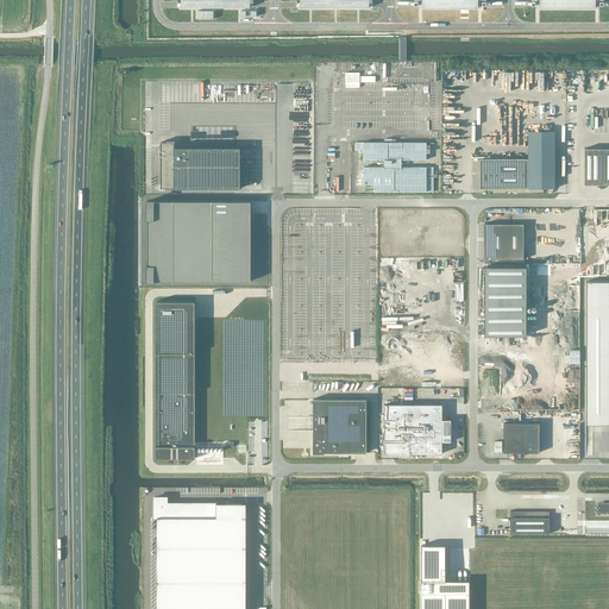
[(594,74),(594,85),(597,85),(597,89),(603,89),(603,74),(594,74)]
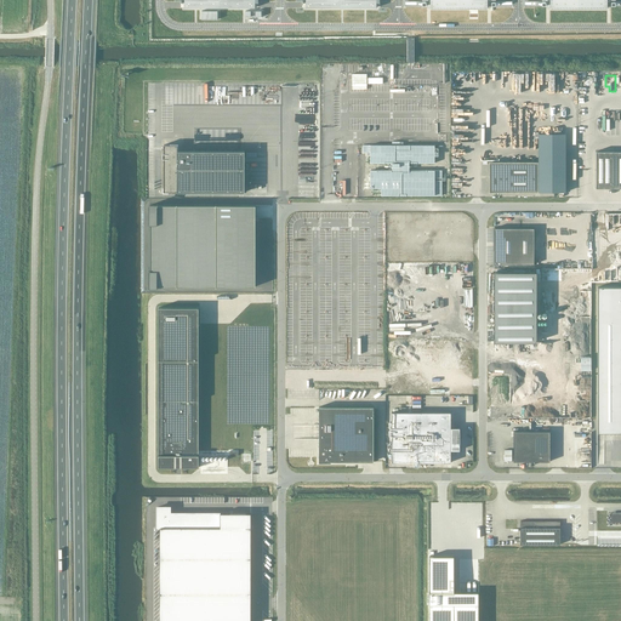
[(164,146),(164,192),(175,193),(175,194),(177,194),(177,193),(241,193),(241,194),(244,194),(244,193),(245,193),(245,151),(244,151),(244,149),(241,149),(241,151),(195,151),(195,149),(193,149),(193,151),(191,151),(191,149),(183,149),(183,140),(165,140),(165,146),(164,146)]
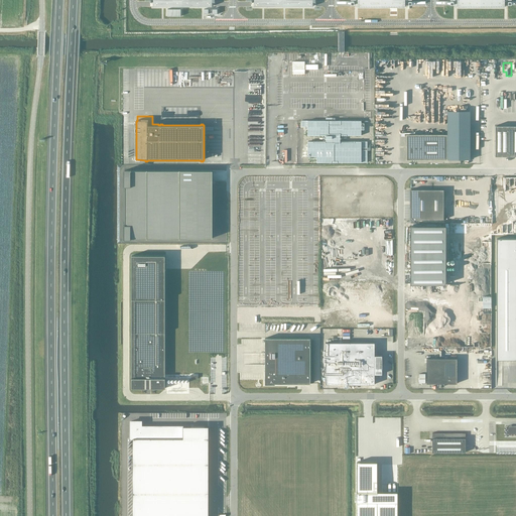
[(361,121),(301,121),(301,127),(307,127),(307,135),(326,135),(326,142),(307,142),(307,156),(316,156),(316,162),(367,162),(367,142),(340,142),(340,136),(361,136),(361,121)]
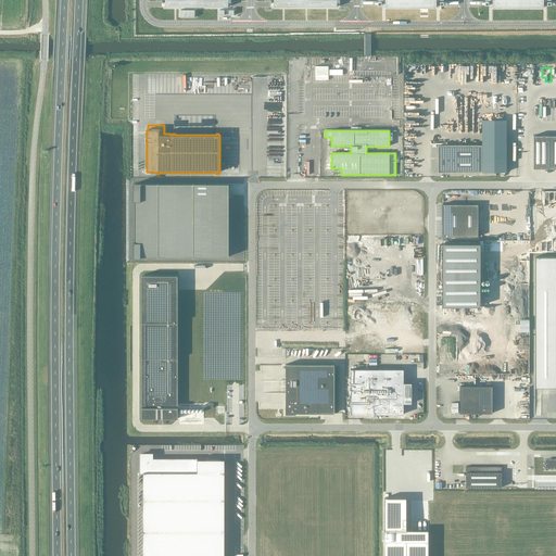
[(555,135),(533,136),(533,168),(555,168),(555,135)]
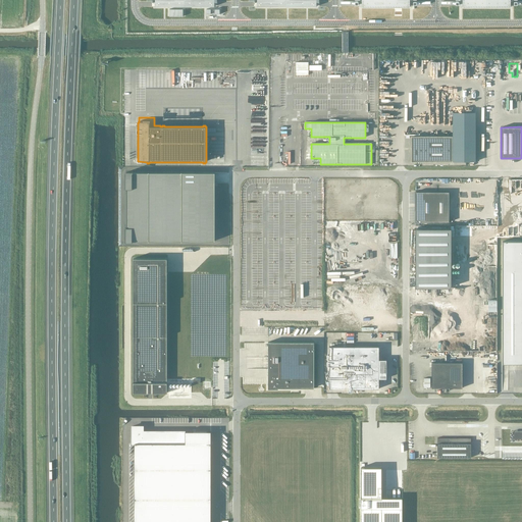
[(412,162),(452,162),(452,137),(411,137),(412,162)]
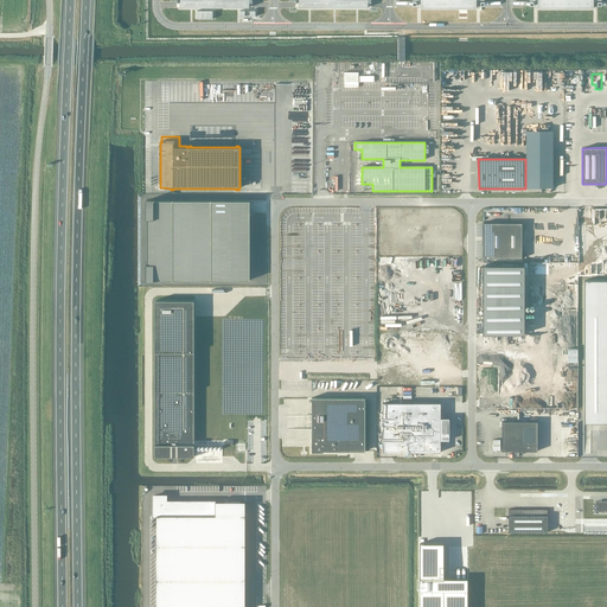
[(250,202),(147,202),(147,281),(250,281),(250,202)]
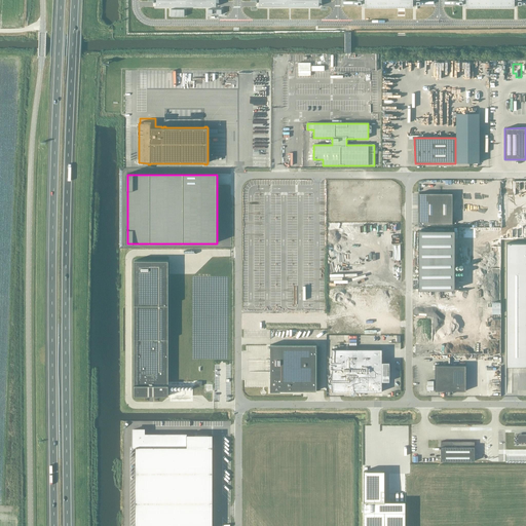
[(418,193),(418,224),(452,224),(452,193),(418,193)]
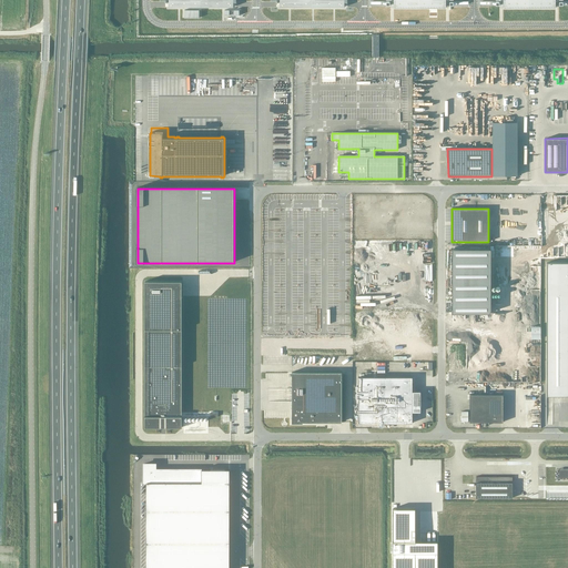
[(452,249),(452,313),(490,313),(490,249),(452,249)]
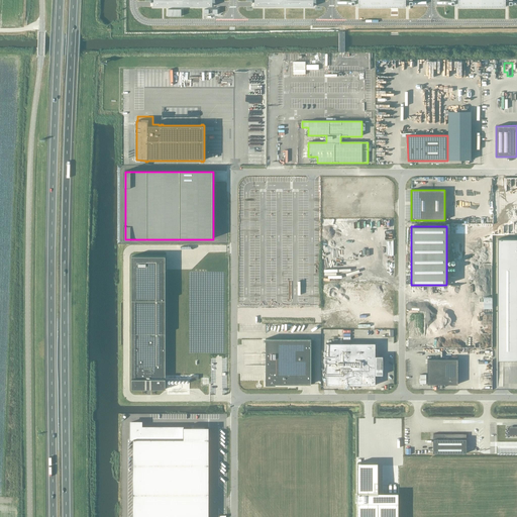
[(516,238),(497,239),(497,360),(516,359),(516,238)]
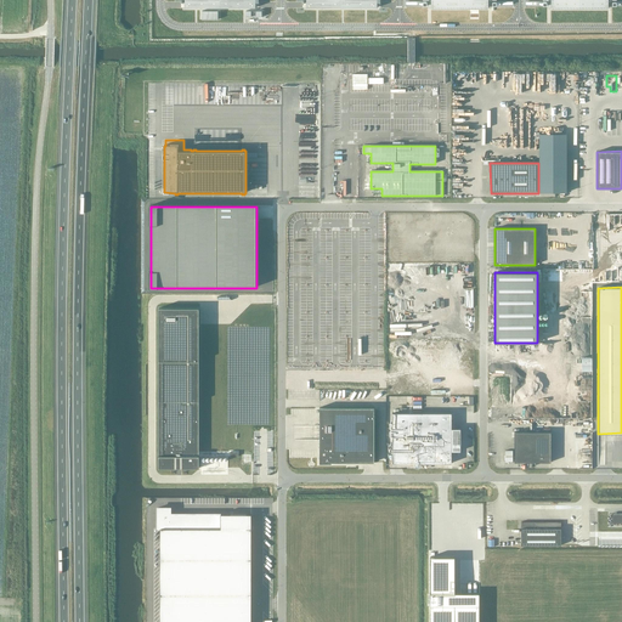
[(199,309),(159,309),(158,468),(199,468),(199,309)]
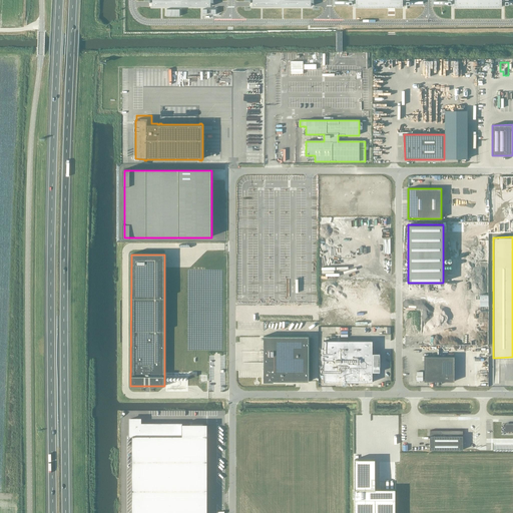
[(266,352),(266,363),(264,363),(264,383),(274,383),(274,382),(309,382),(309,337),(266,337),(264,337),(264,352),(266,352)]
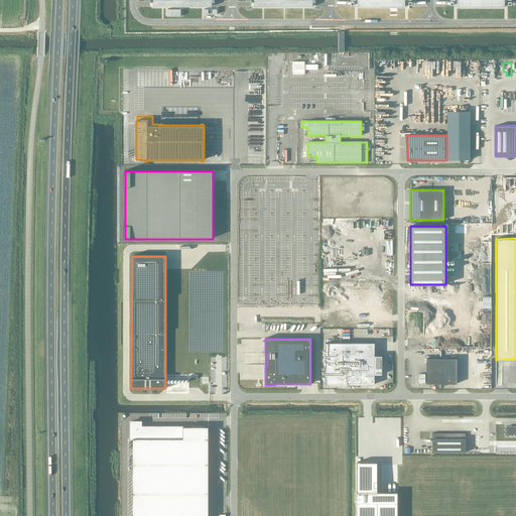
[(326,343),(326,384),(374,384),(374,374),(382,374),(382,356),(374,356),(374,343),(326,343)]
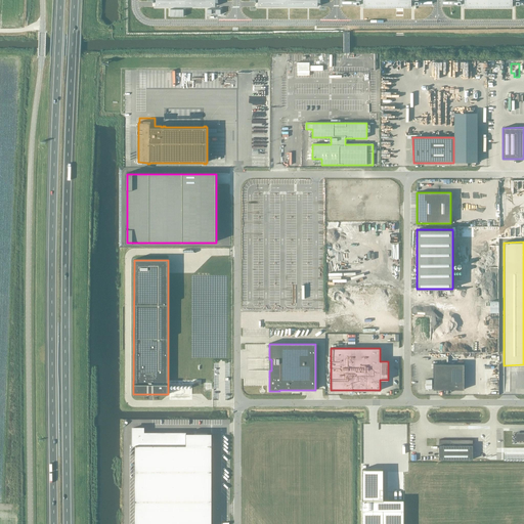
[(464,389),(464,364),(433,364),(433,389),(464,389)]
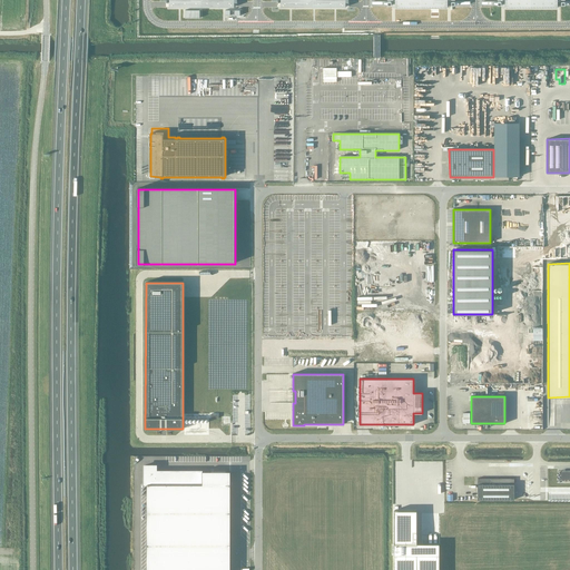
[(156,465),(145,465),(145,484),(147,484),(146,569),(229,569),(231,471),(156,471),(156,465)]
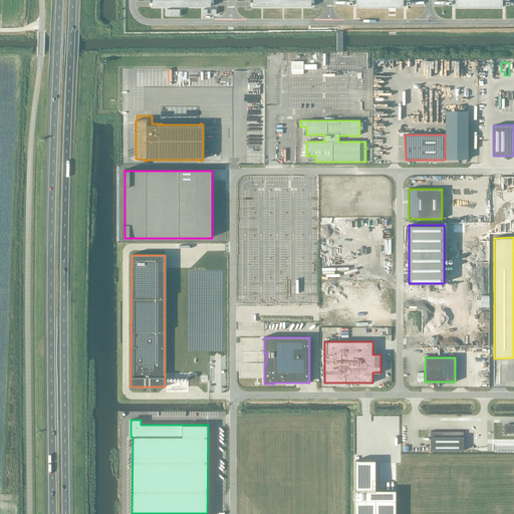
[(464,432),(431,432),(431,451),(464,451),(464,432)]
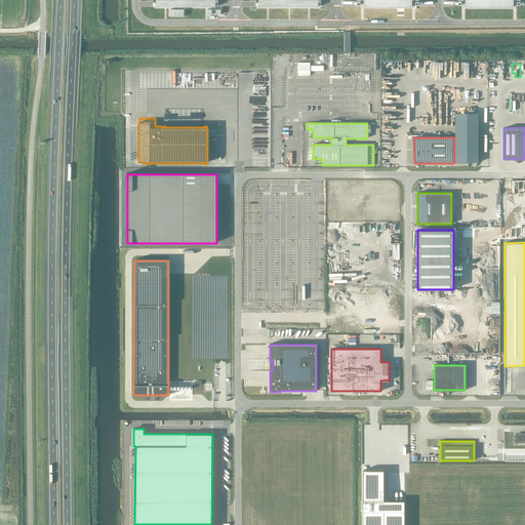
[(384,470),(363,470),(362,524),(404,524),(405,501),(384,501),(384,470)]
